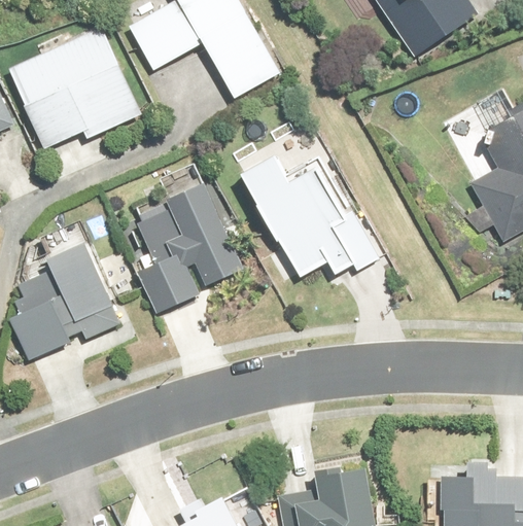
[(175,0),(128,27),(152,72),(203,44),(234,98),(277,74),(235,0),(175,0)]
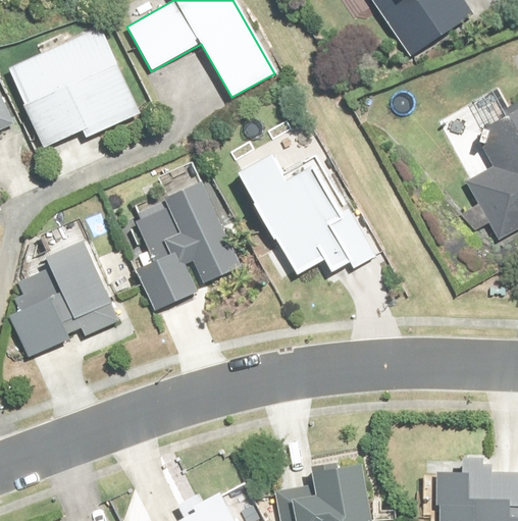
[(398,0),(378,14),(410,58),(473,14),(462,0),(398,0)]
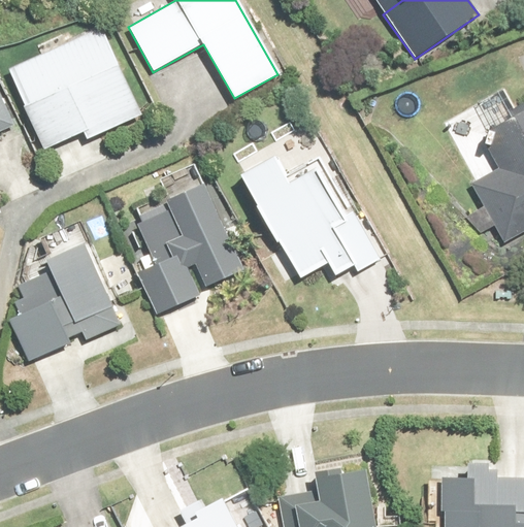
[(103,29),(68,44),(64,35),(36,47),(40,57),(9,71),(44,149),(82,132),(85,139),(141,114),(103,29)]
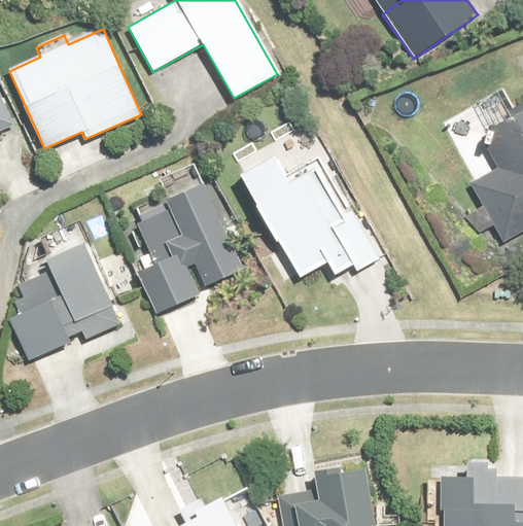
[(0,131),(12,127),(0,99),(0,131)]
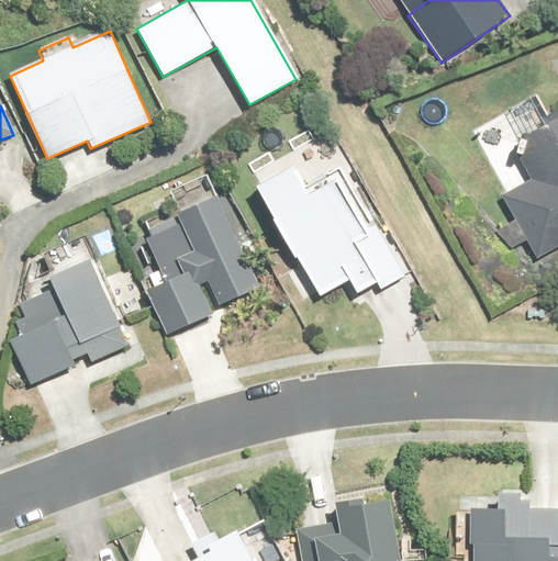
[(557,116),(548,122),(512,141),(531,178),(499,194),(531,257),(557,243),(557,116)]
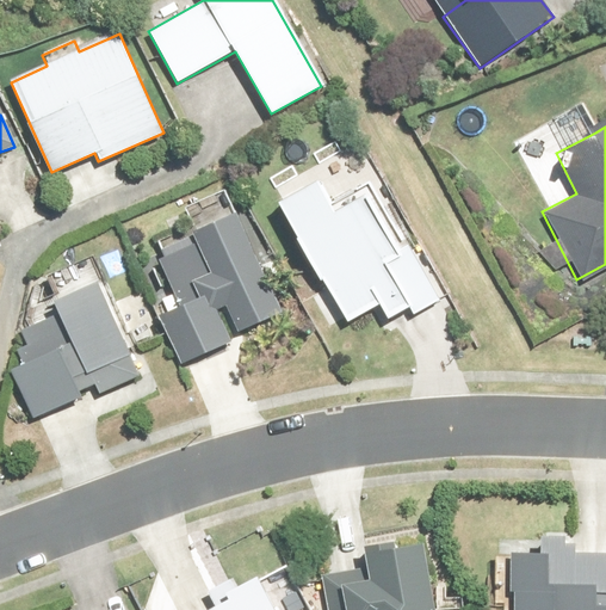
[(440,302),(409,248),(393,257),(385,244),(381,246),(357,205),(362,202),(356,190),(366,183),(348,149),(273,192),(347,322),(379,305),(388,321),(407,310),(410,318),(440,302)]
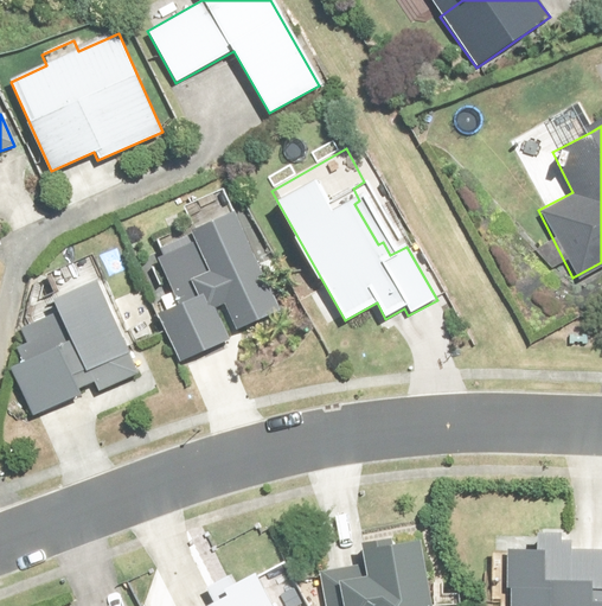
[(187,372),(247,345),(243,339),(266,329),(219,228),(209,203),(170,221),(179,241),(136,260),(187,372)]
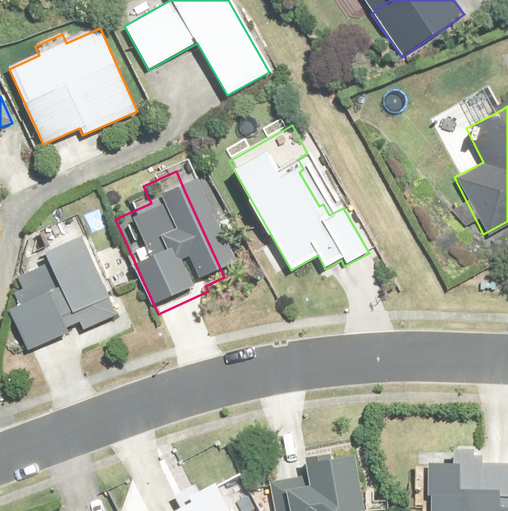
[(48,255),(61,285),(41,293),(31,270),(18,276),(24,291),(14,295),(20,308),(9,313),(27,355),(116,317),(83,239),(48,255)]
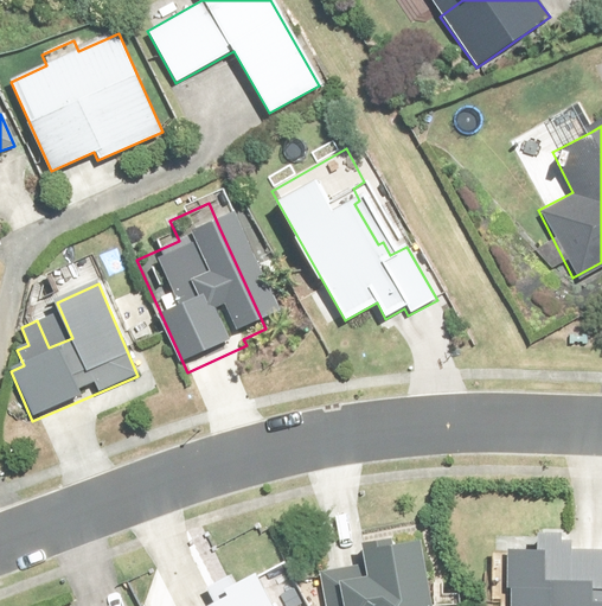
[(430,605),(421,542),(366,550),(370,575),(340,581),(344,605),(430,605)]
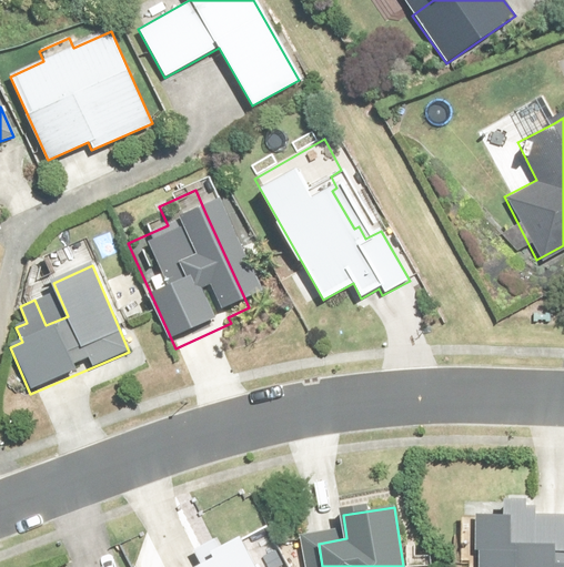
[(465,526),(464,564),(470,564),(469,566),(563,566),(563,528),(526,528),(526,517),(492,516),(491,527),(465,526)]
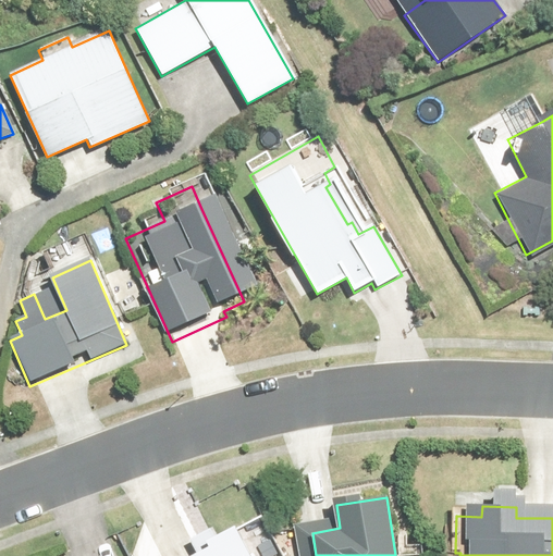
[(245,555),(233,532),(203,548),(197,552),(199,555),(245,555)]
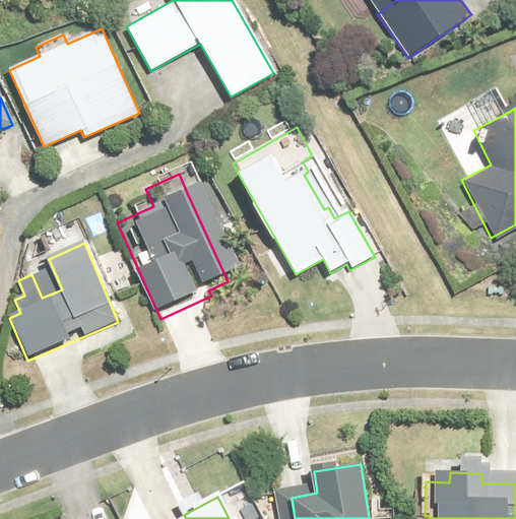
All buildings are outlined.
